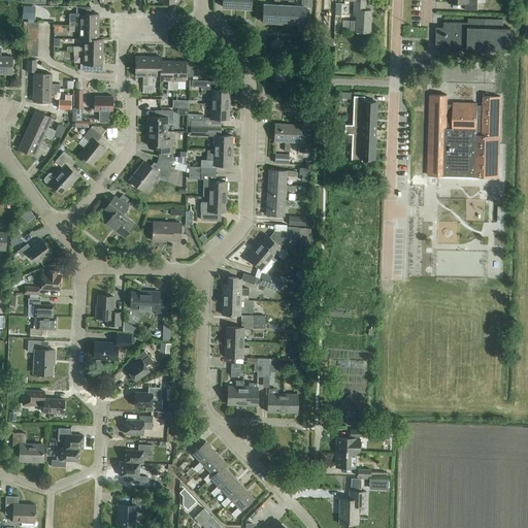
[(236,0),(236,8),(251,8),(251,0),(236,0)]
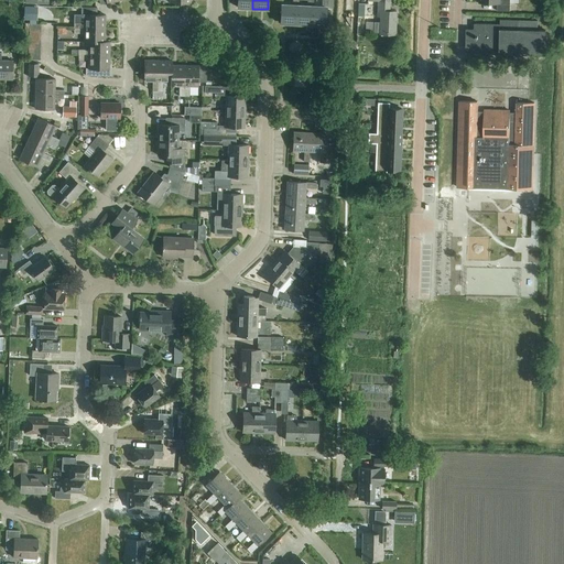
[(296,6),(299,7),(297,0),(292,0),(292,6),(281,6),(280,23),(295,24),(296,6)]
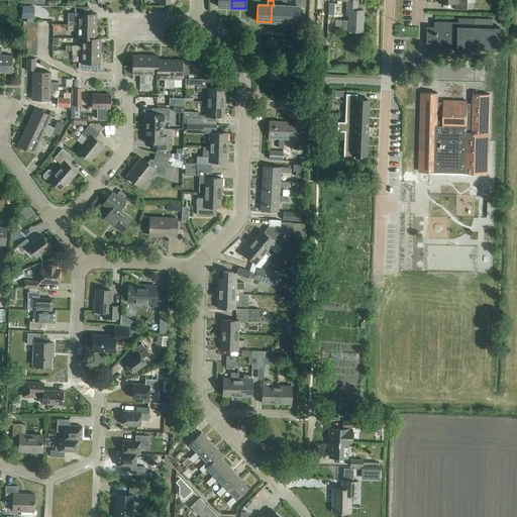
[(272,5),(271,22),(284,22),(285,6),(287,6),(287,0),(281,0),(281,6),(274,6),(272,5)]
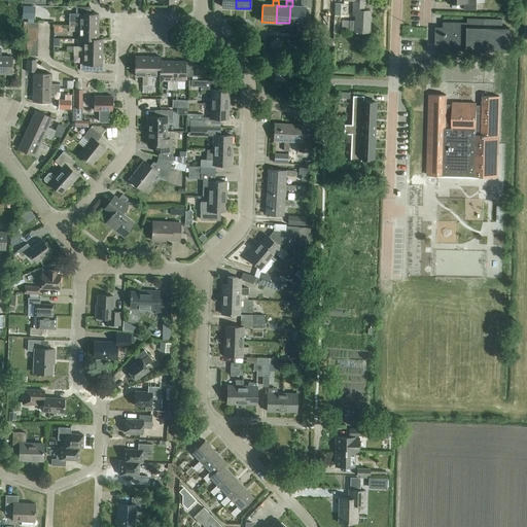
[(290,6),(289,23),(304,24),(305,7),(306,7),(306,0),(301,0),(301,7),(292,6),(290,6)]
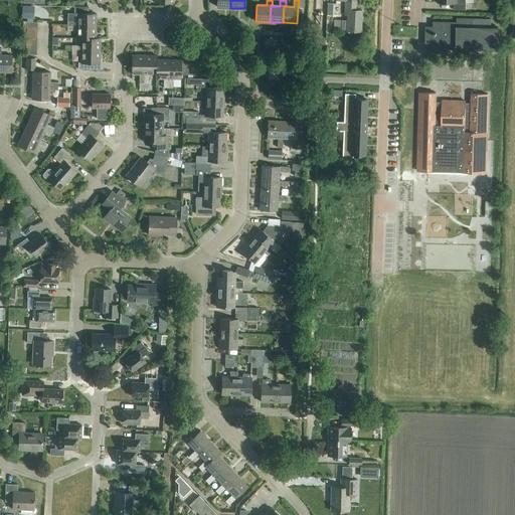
[(361,32),(362,11),(353,10),(353,1),(356,2),(356,0),(335,0),(336,1),(345,1),(344,16),(347,16),(347,21),(342,20),(341,29),(346,30),(346,31),(361,32)]
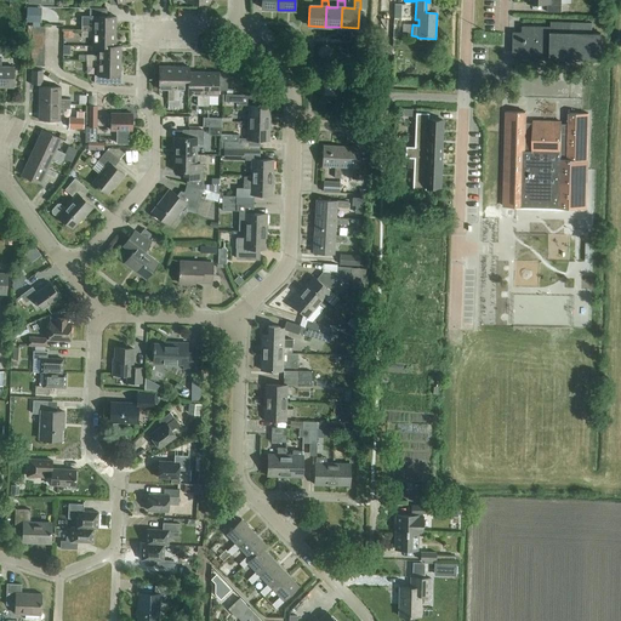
[(527,0),(528,4),(547,4),(547,12),(562,12),(562,4),(562,0),(527,0)]
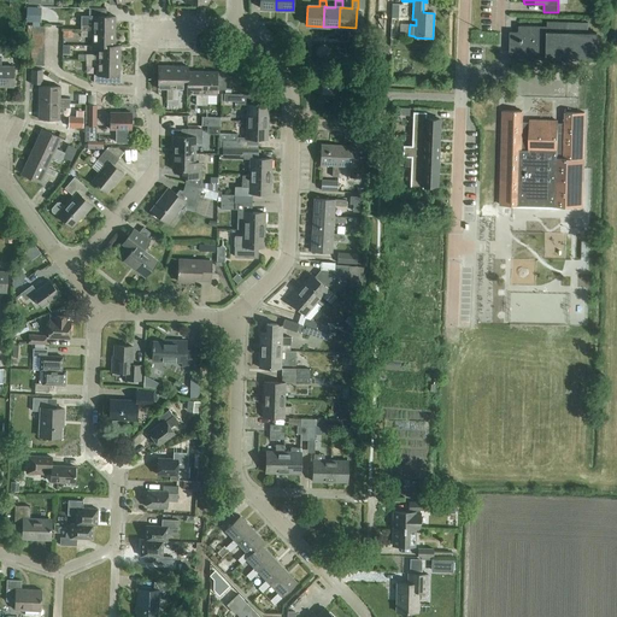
[(27,7),(25,22),(37,23),(37,7),(27,7)]
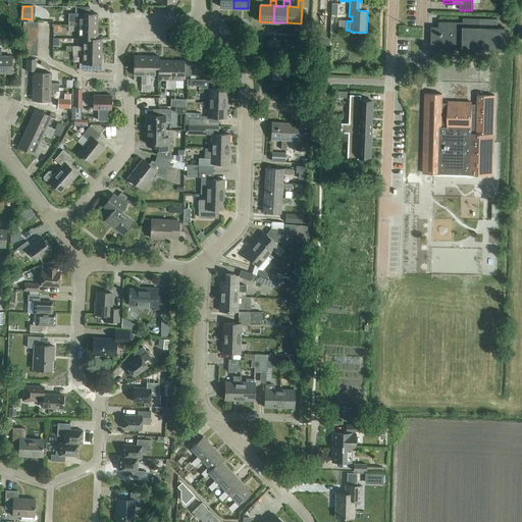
[(68,13),(68,27),(97,27),(97,14),(90,14),(90,7),(75,6),(75,13),(68,13)]
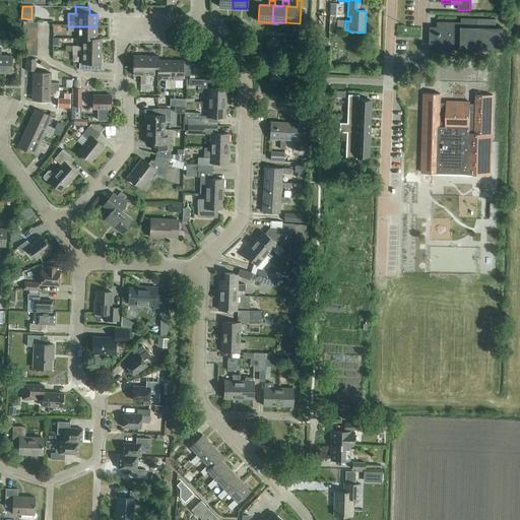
[(503,50),(503,28),(496,28),(496,19),(478,18),(461,18),(461,22),(438,22),(438,27),(430,27),(430,46),(461,47),(461,49),(503,50)]
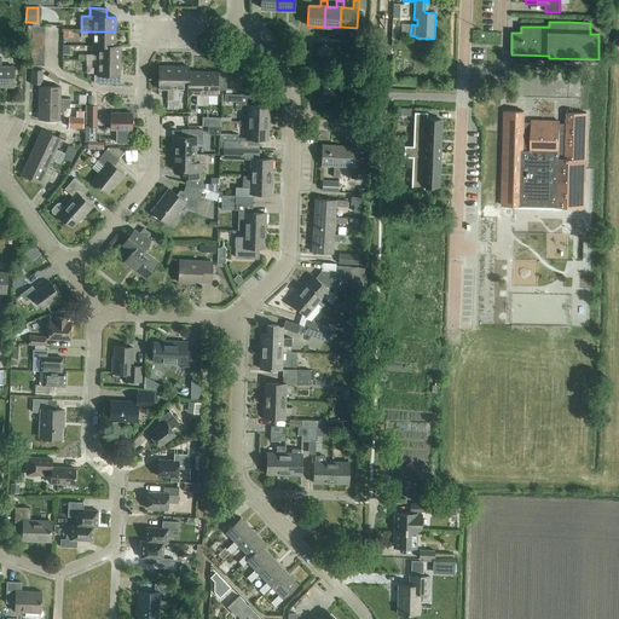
[(115,32),(81,32),(81,36),(92,38),(92,46),(98,47),(98,46),(115,46),(115,32)]
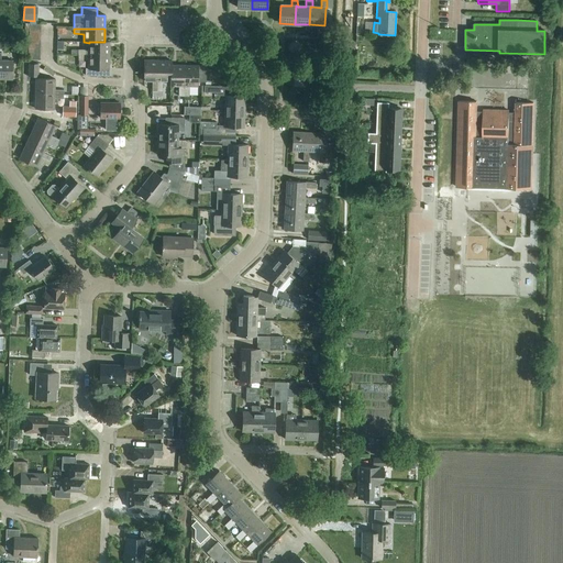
[(78,50),(78,55),(109,56),(109,42),(105,42),(89,42),(89,43),(89,51),(78,50)]
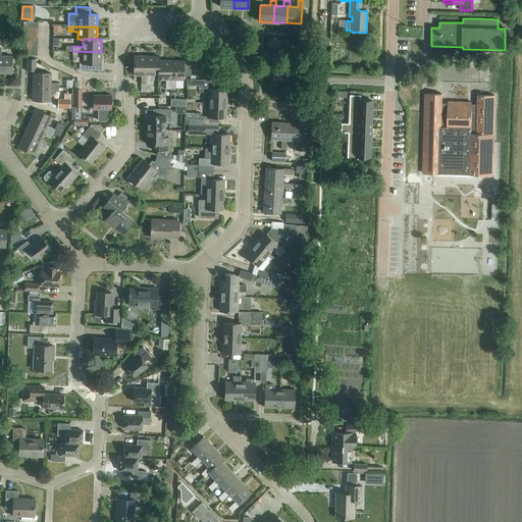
[(0,73),(11,73),(11,56),(0,56),(0,49),(0,48),(0,73)]
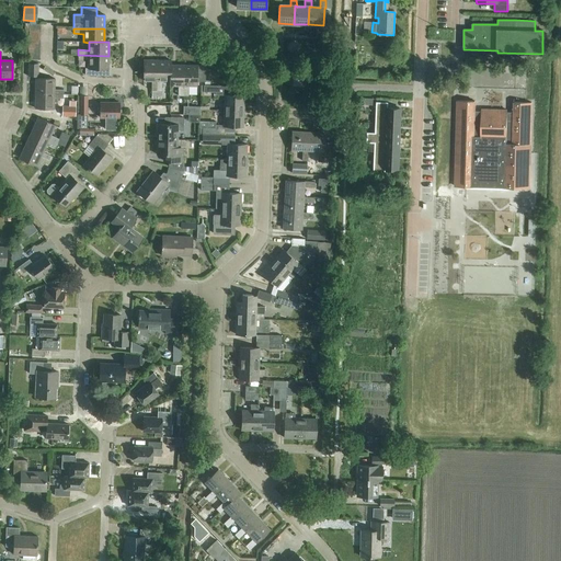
[(109,56),(78,55),(78,60),(88,60),(88,68),(84,68),(84,76),(111,76),(111,69),(109,69),(109,56)]
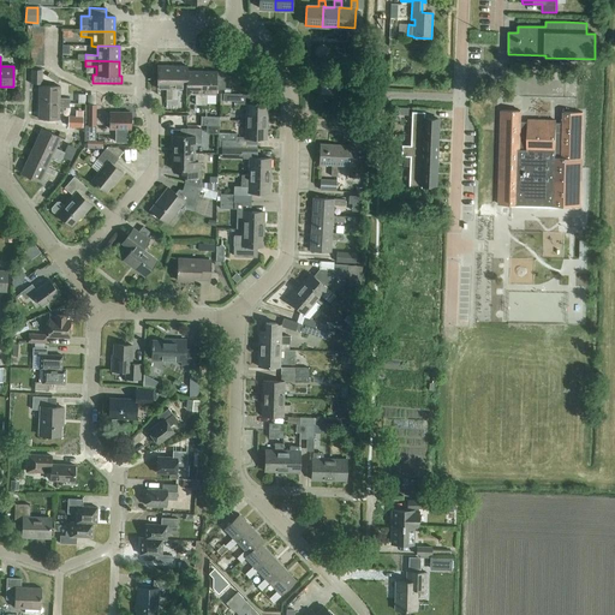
[(172,100),(172,66),(157,66),(156,89),(166,89),(166,100),(172,100)]
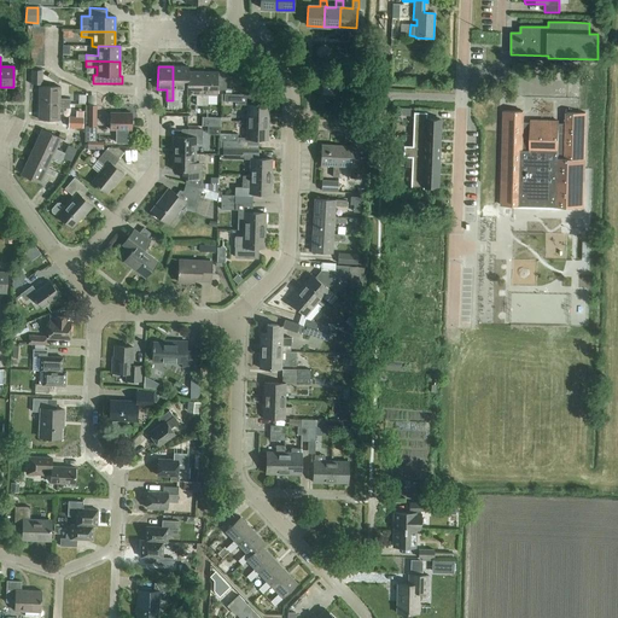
[(173,66),(173,100),(178,100),(179,89),(187,89),(187,71),(188,71),(188,66),(173,66)]
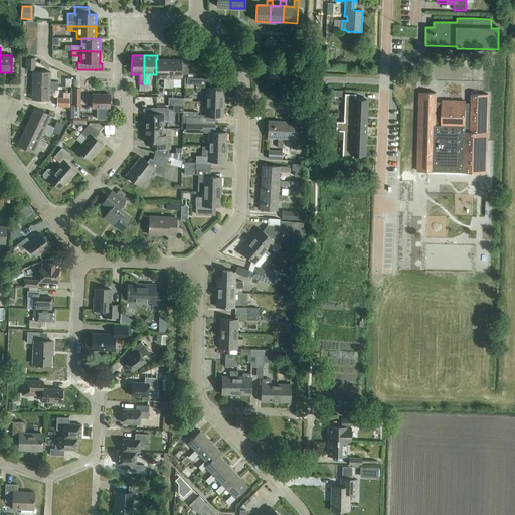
[(24,58),(24,71),(35,71),(35,58),(24,58)]
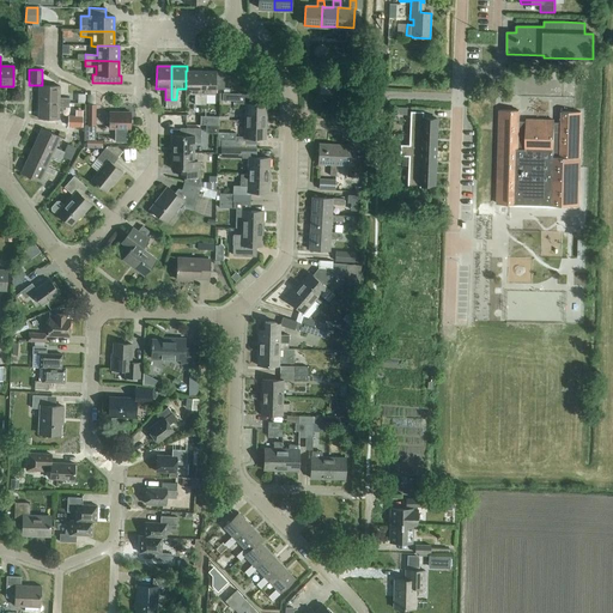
[(186,89),(186,93),(194,95),(194,105),(200,105),(200,71),(187,71),(186,71),(186,89)]
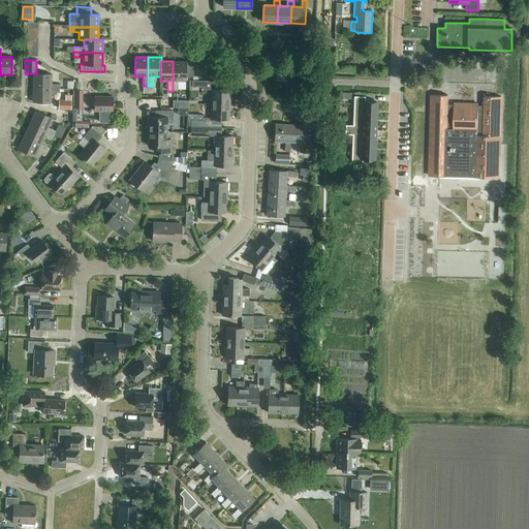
[(173,61),(173,91),(178,91),(178,82),(186,82),(186,78),(193,78),(193,62),(173,61)]
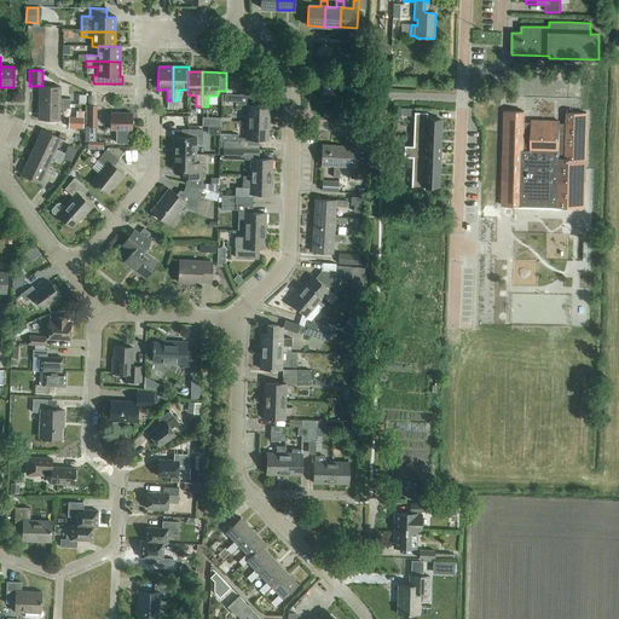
[(39,86),(39,103),(70,104),(70,99),(61,99),(61,87),(39,86)]
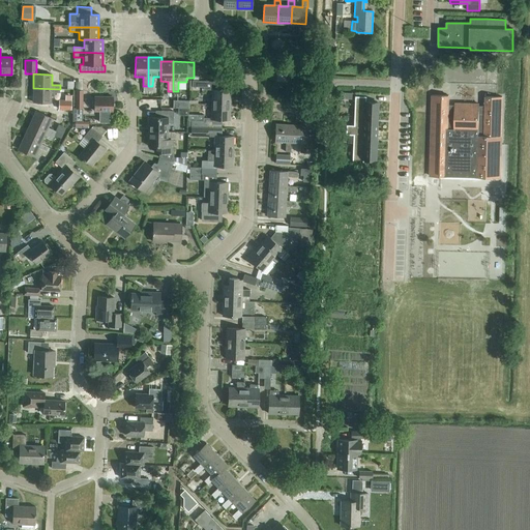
[(222,82),(193,81),(192,87),(203,87),(203,90),(211,90),(211,105),(230,105),(230,90),(222,90),(222,82)]
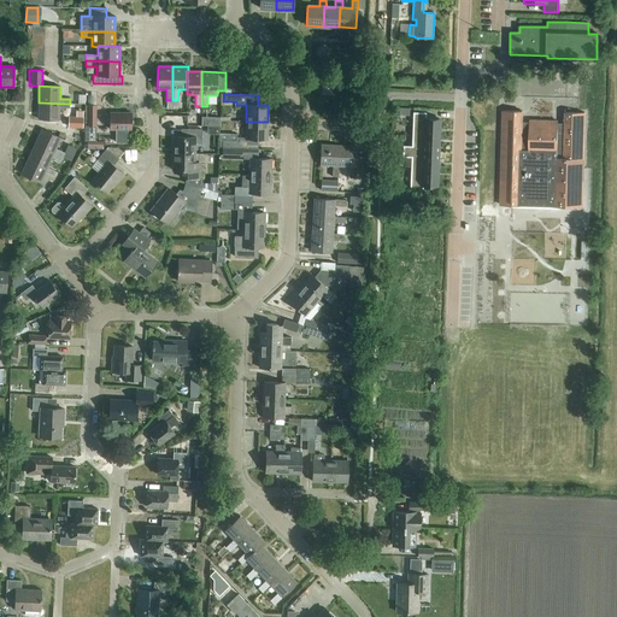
[(70,104),(39,103),(37,119),(59,119),(59,109),(69,109),(70,104)]
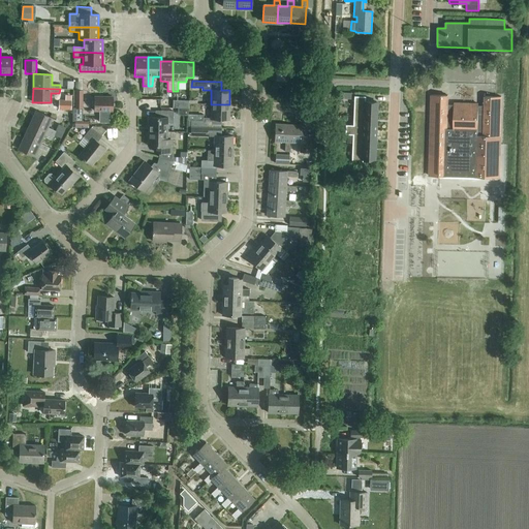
[(72,90),(72,125),(82,125),(83,122),(83,91),(75,90),(72,90)]
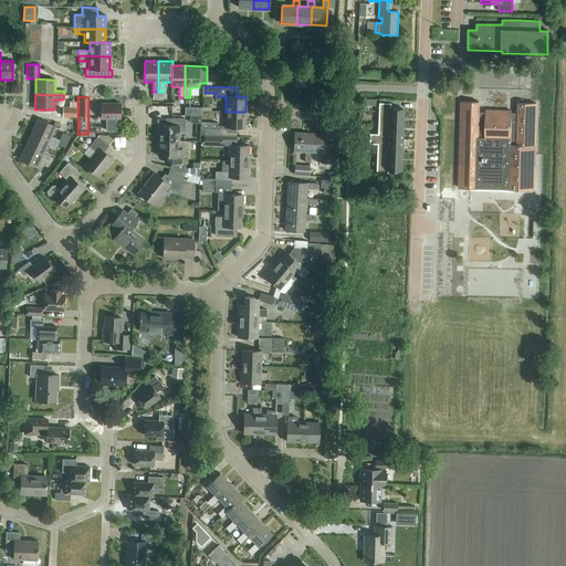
[(462,102),(459,188),(534,190),(536,104),(519,103),(519,114),(512,113),(512,112),(485,111),(485,113),(479,113),(479,103),(462,102)]
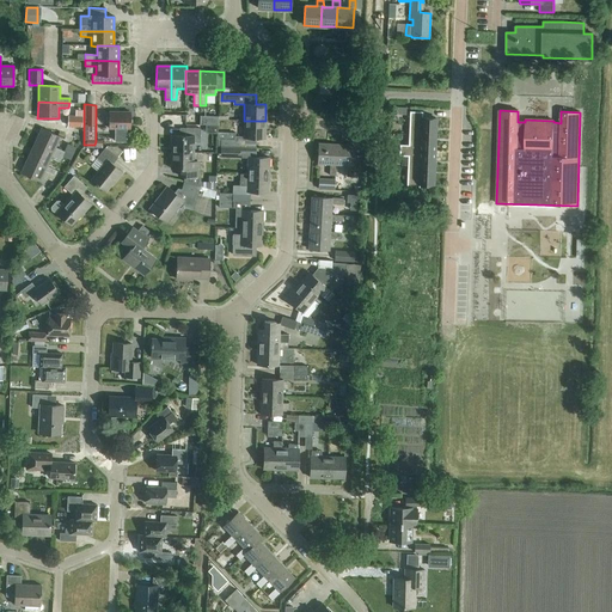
[(129,111),(109,111),(109,129),(118,129),(118,138),(127,138),(126,129),(130,129),(129,111)]
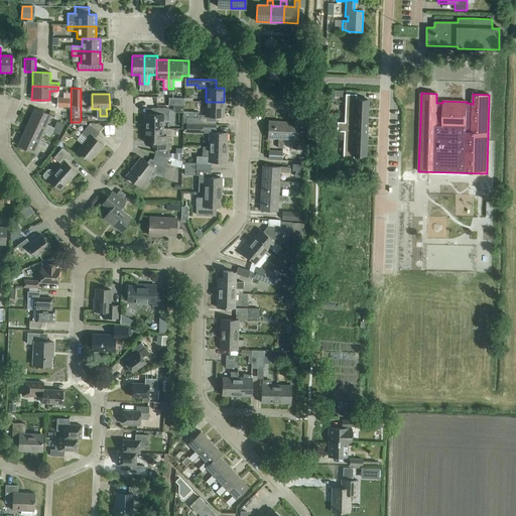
[(357,95),(346,94),(345,113),(367,114),(367,100),(356,99),(357,95)]
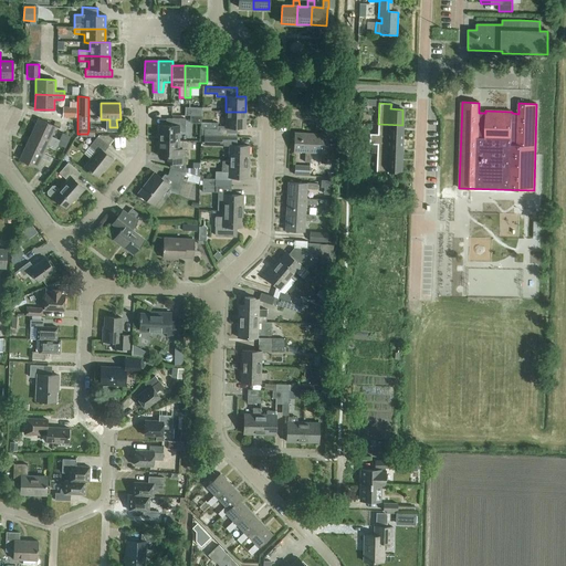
[(185,115),(201,116),(201,107),(185,107),(185,115)]
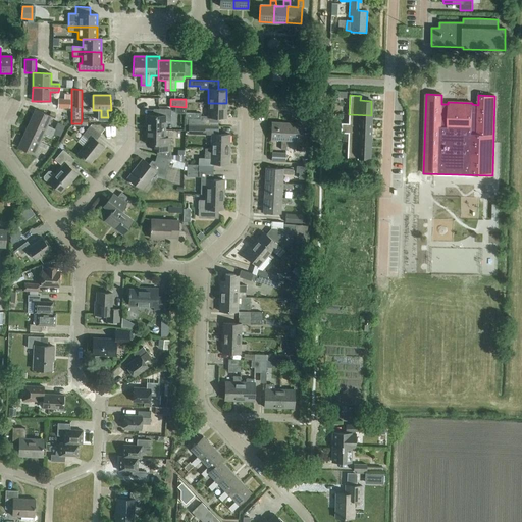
[(208,103),(208,117),(199,117),(199,119),(189,119),(188,125),(208,125),(217,126),(217,118),(226,118),(226,103),(208,103)]
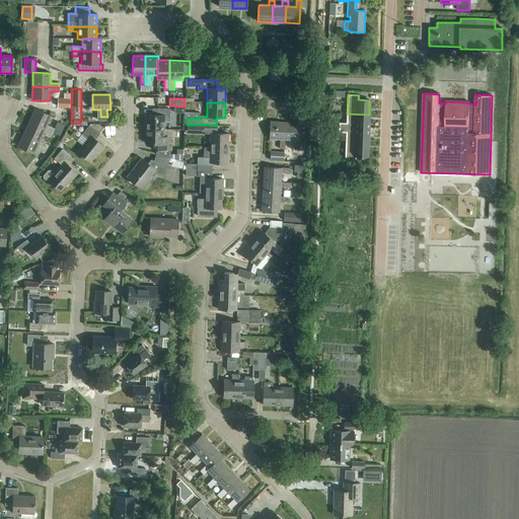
[(28,122),(53,132),(54,129),(47,126),(51,117),(34,108),(28,122)]
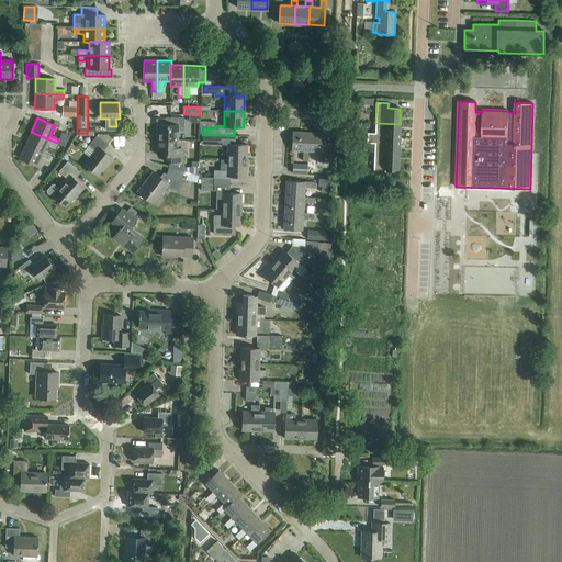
[(157,124),(157,139),(178,141),(178,131),(183,131),(183,119),(167,117),(167,125),(157,124)]
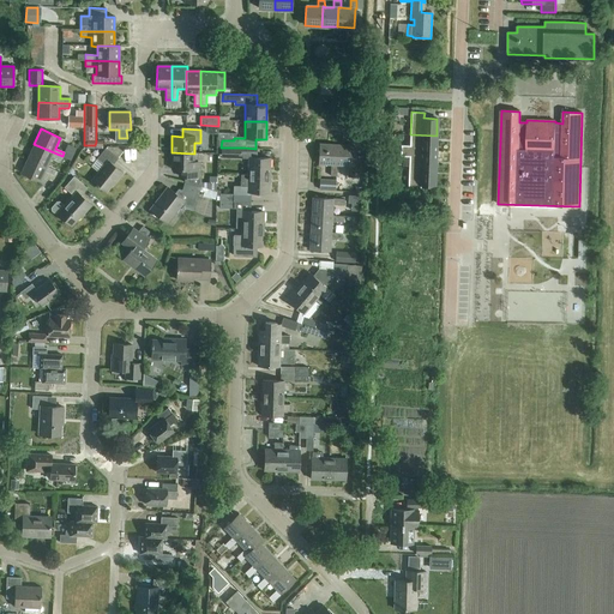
[(437,136),(410,134),(410,145),(402,145),(401,151),(435,152),(437,136)]
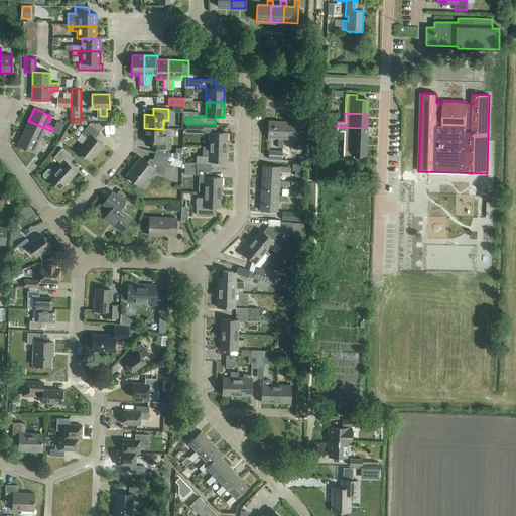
[(28,121),(23,133),(39,140),(43,132),(50,135),(52,131),(28,121)]
